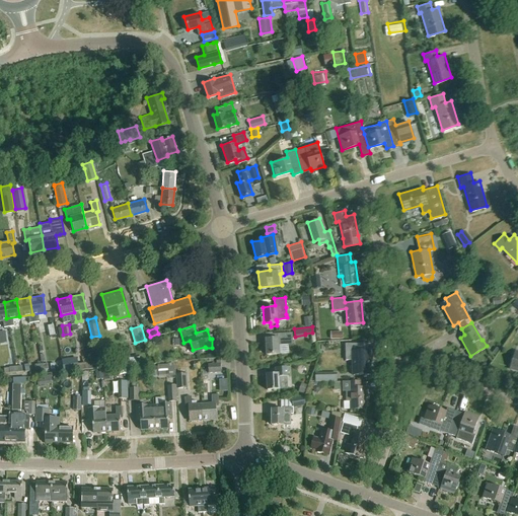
[(278,344),(292,343),(291,332),(276,333),(276,337),(265,338),(266,353),(279,353),(278,344)]
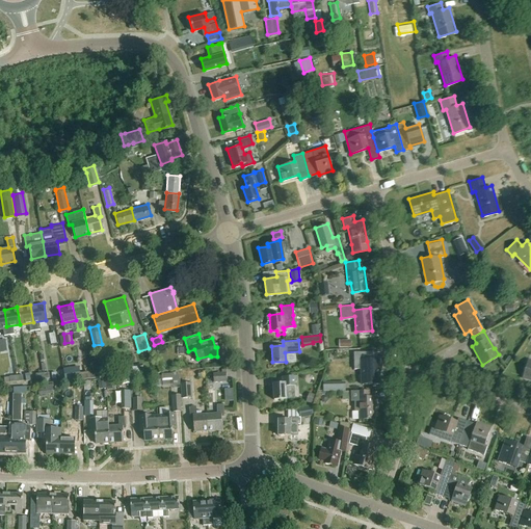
[(353,368),(360,367),(360,374),(362,374),(362,382),(379,382),(378,358),(371,358),(371,350),(353,351),(353,368)]
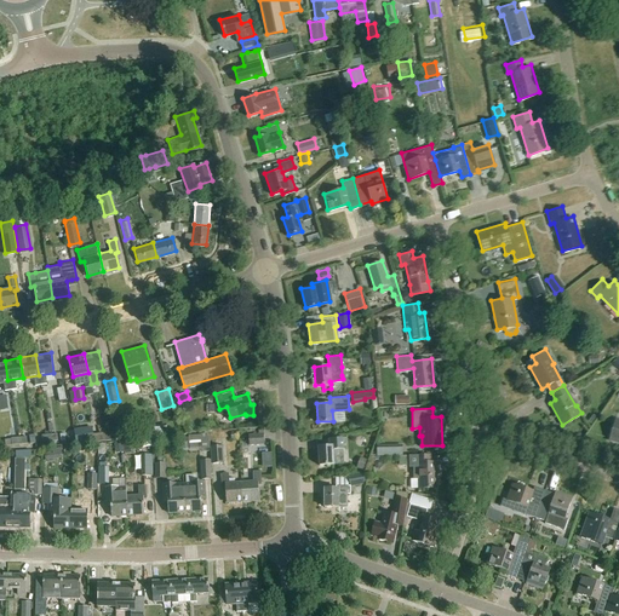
[(618,418),(615,416),(608,438),(618,441),(618,418)]
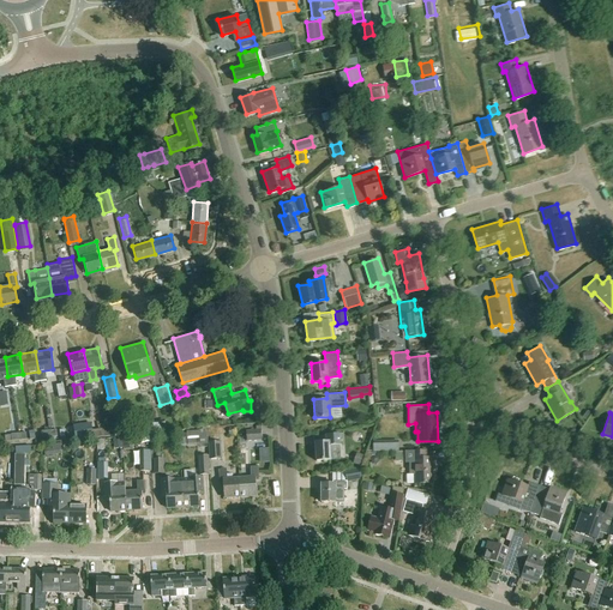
[(112,424),(101,426),(101,434),(119,433),(119,422),(112,423),(112,424)]
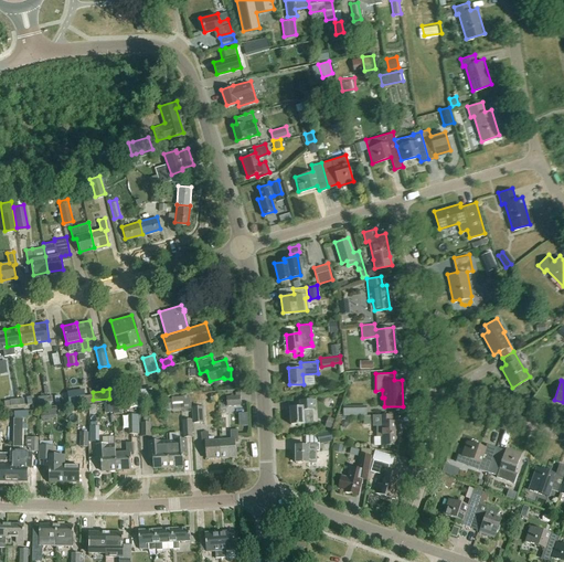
[(67,395),(68,403),(93,400),(93,392),(67,395)]
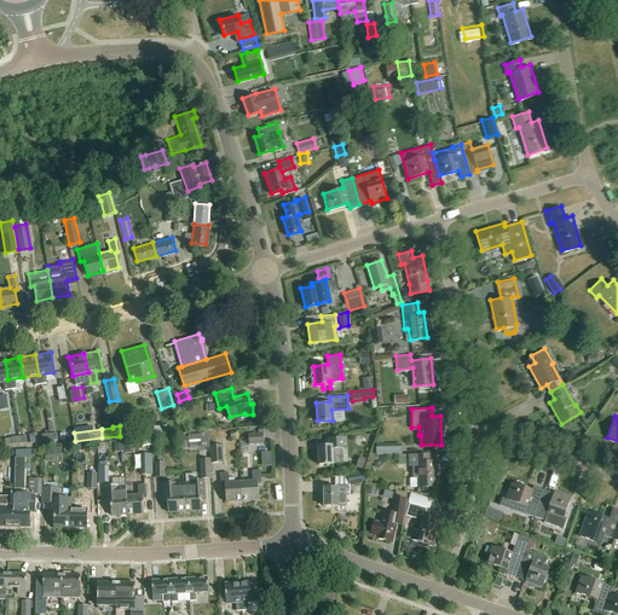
[(247,431),(248,442),(264,440),(263,429),(247,431)]
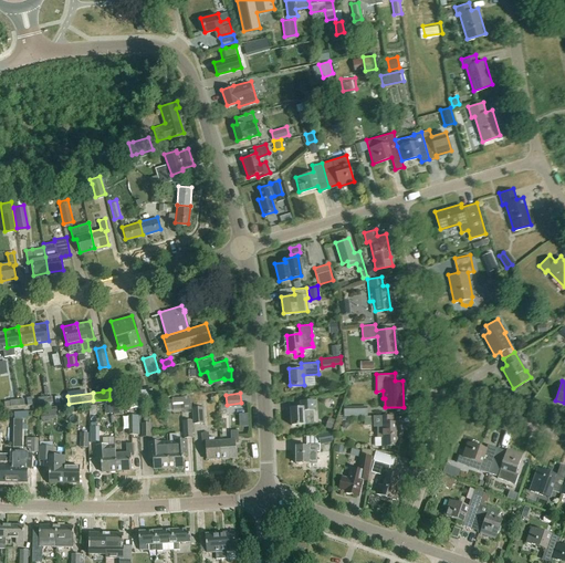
[(171,395),(173,402),(182,400),(182,404),(190,404),(189,394),(171,395)]
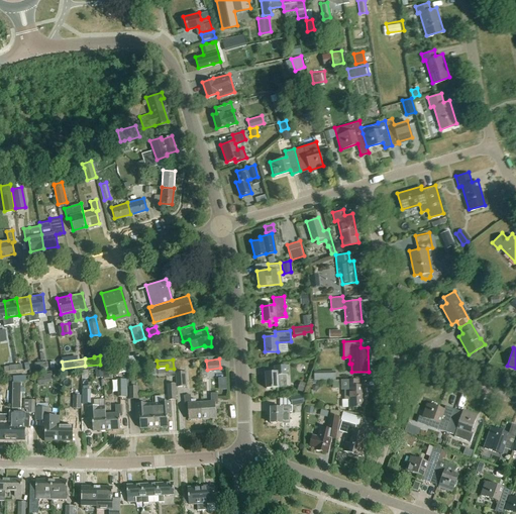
[(277,374),(285,373),(285,365),(274,366),(274,371),(265,372),(266,387),(278,386),(277,374)]
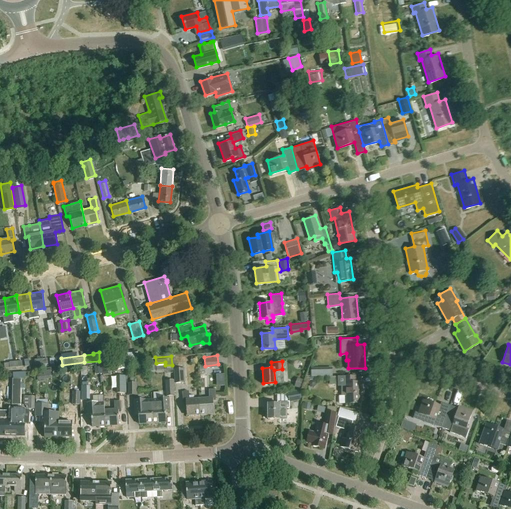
[(314,365),(314,373),(336,373),(336,365),(314,365)]
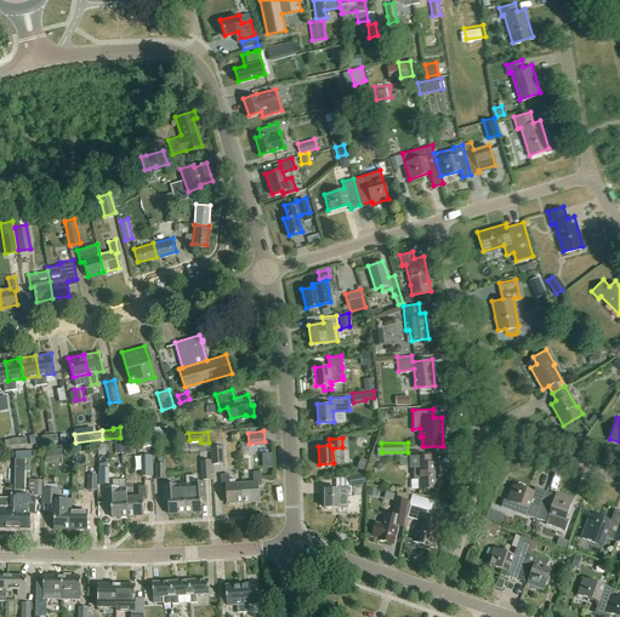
[(47,446),(49,456),(64,453),(63,444),(47,446)]
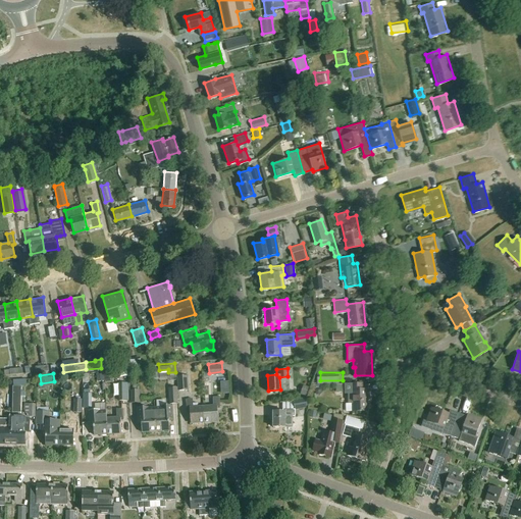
[(176,374),(177,388),(188,388),(188,374),(176,374)]
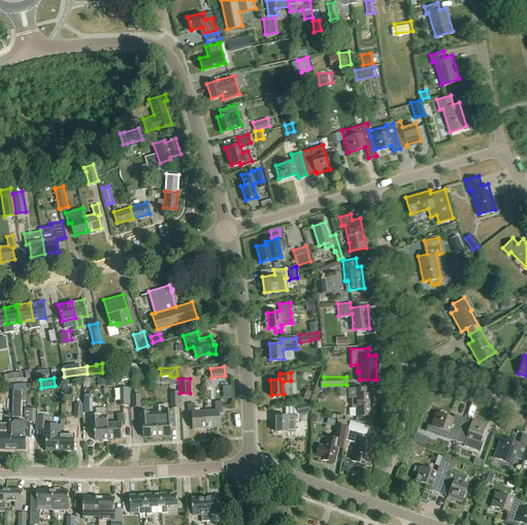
[(235,395),(234,382),(226,383),(226,395),(235,395)]
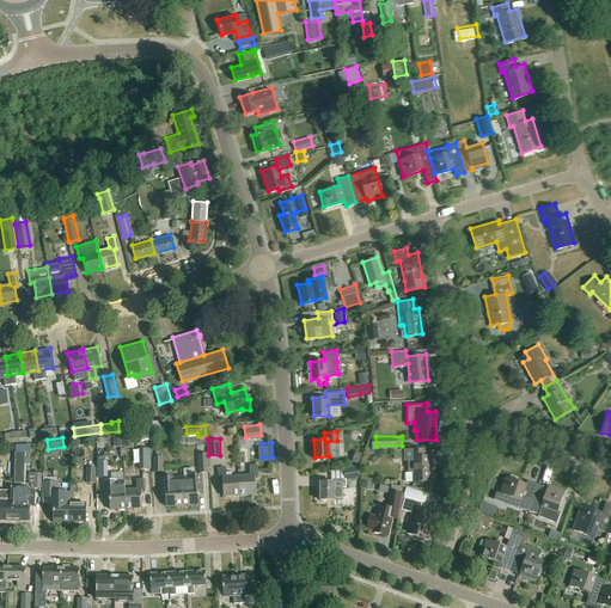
[(413,465),(413,480),(431,480),(431,455),(425,455),(423,447),(408,448),(408,465),(413,465)]
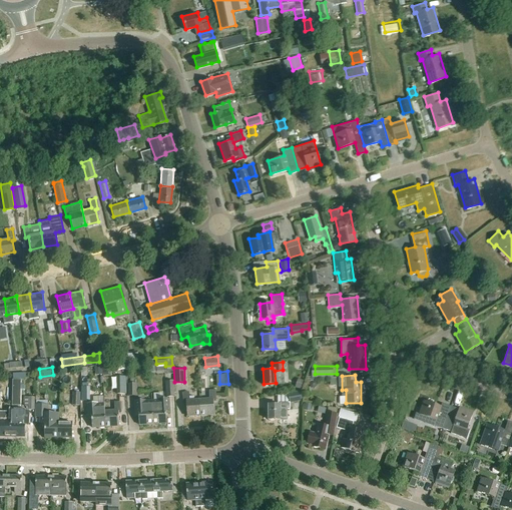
[(127,382),(127,394),(137,394),(137,381),(136,381),(135,381),(135,376),(129,377),(130,382),(127,382)]
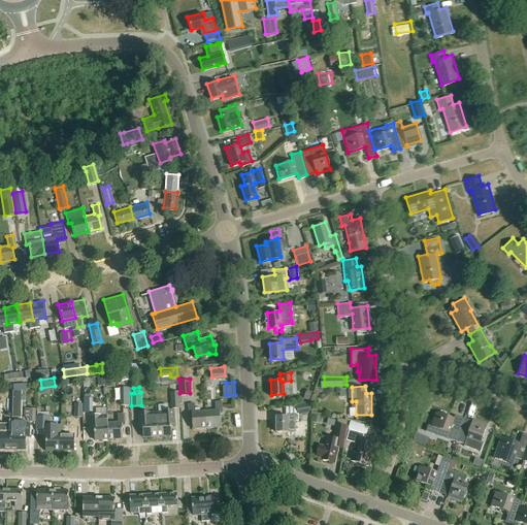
[(306,388),(303,397),(308,398),(311,390),(306,388)]
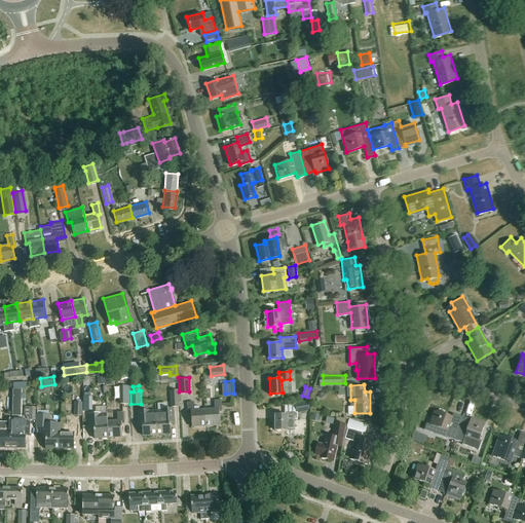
[(170,388),(170,405),(179,405),(178,388),(170,388)]
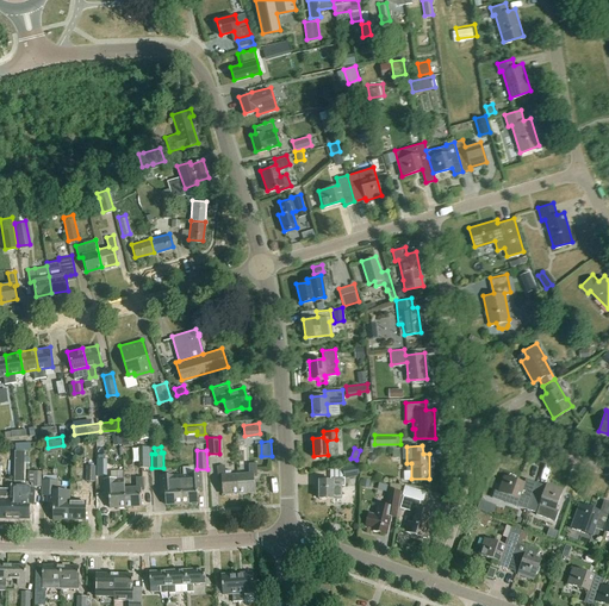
[(248,473),(236,474),(237,491),(254,491),(253,475),(256,474),(255,461),(248,462),(248,473)]
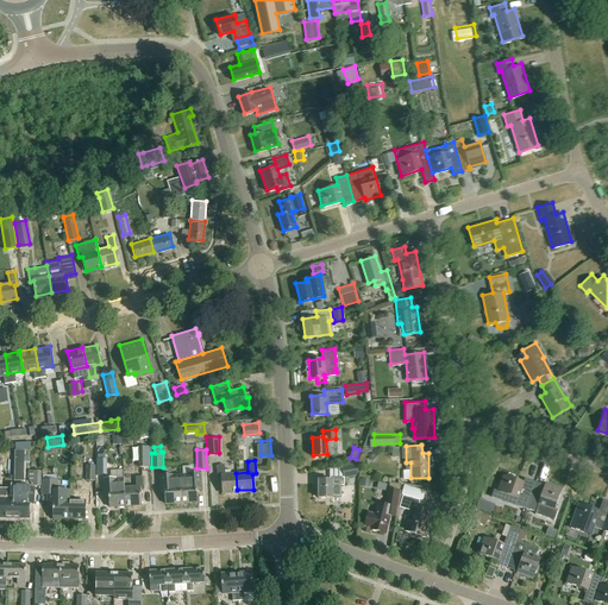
[(86,462),(85,478),(94,479),(94,464),(86,462)]
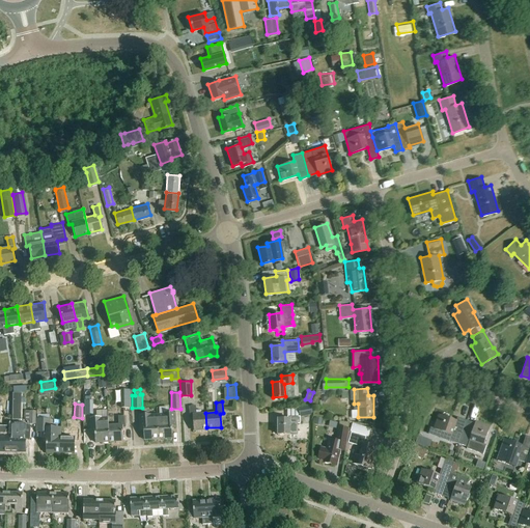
[(195,408),(195,404),(187,405),(189,416),(192,416),(193,428),(206,427),(205,413),(201,413),(200,408),(195,408)]
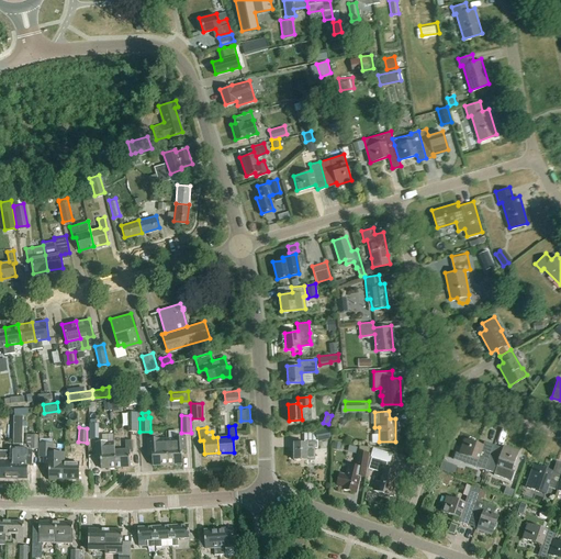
[(328,427),(315,429),(316,438),(331,436),(328,427)]
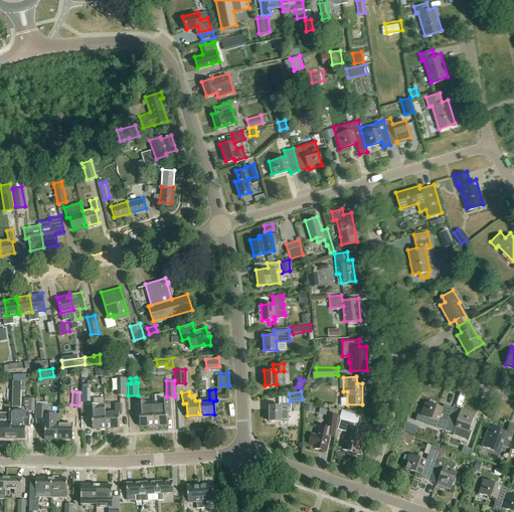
[(27,408),(34,409),(34,396),(24,396),(24,405),(27,405),(27,408)]
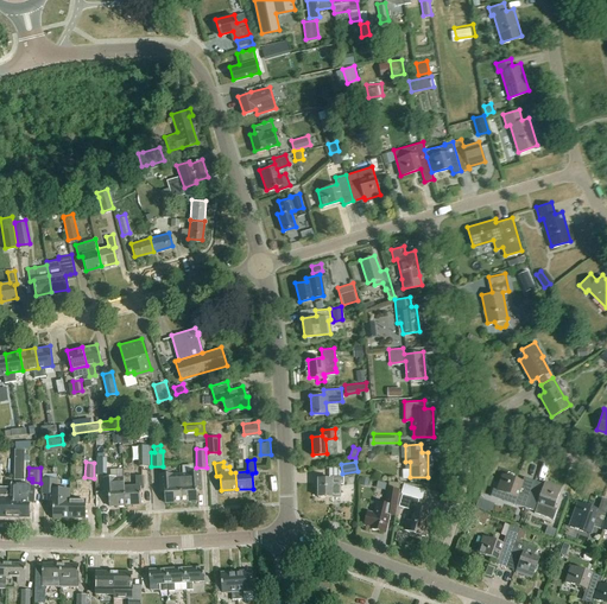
[(164,501),(181,500),(178,471),(159,472),(160,485),(164,485),(164,501)]
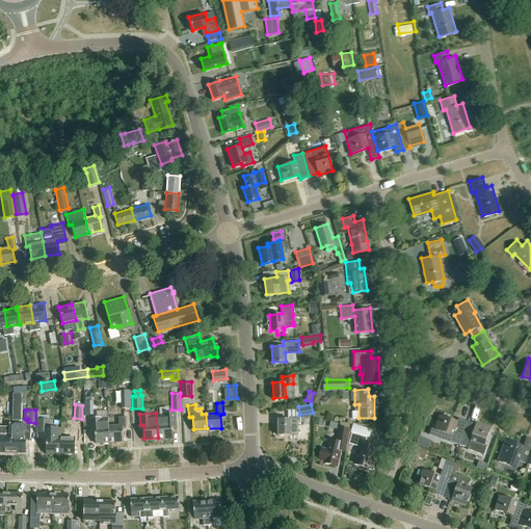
[(156,413),(158,438),(171,438),(170,424),(174,424),(174,413),(156,413)]
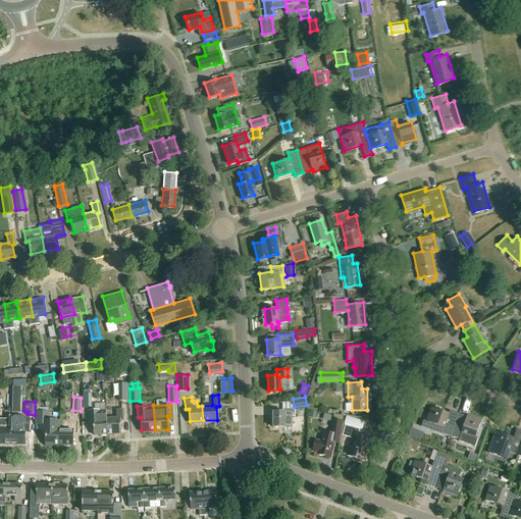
[(443,425),(441,430),(451,434),(458,412),(449,409),(448,412),(430,406),(425,420),(443,425)]
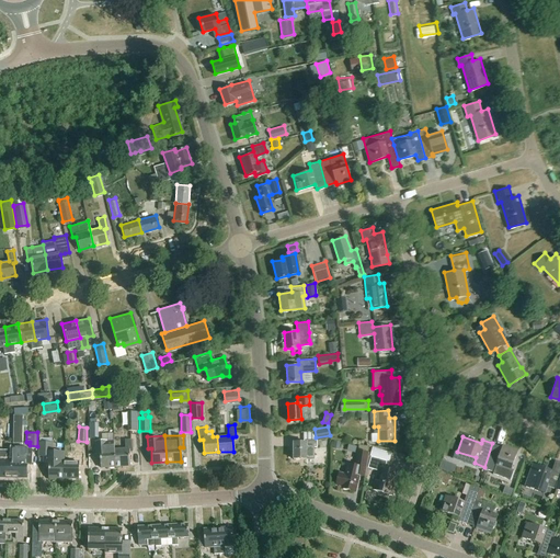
[(125,447),(113,448),(114,465),(129,464),(128,451),(132,451),(130,437),(124,437),(125,447)]
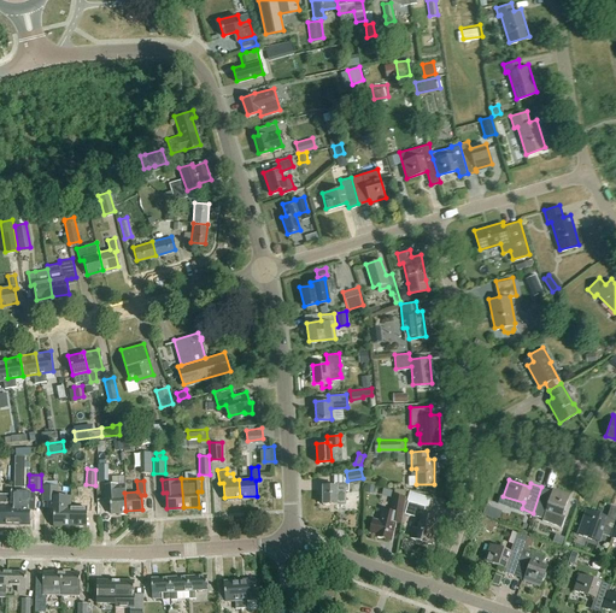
[(124,493),(124,482),(105,483),(106,496),(109,496),(110,511),(125,511),(124,493)]
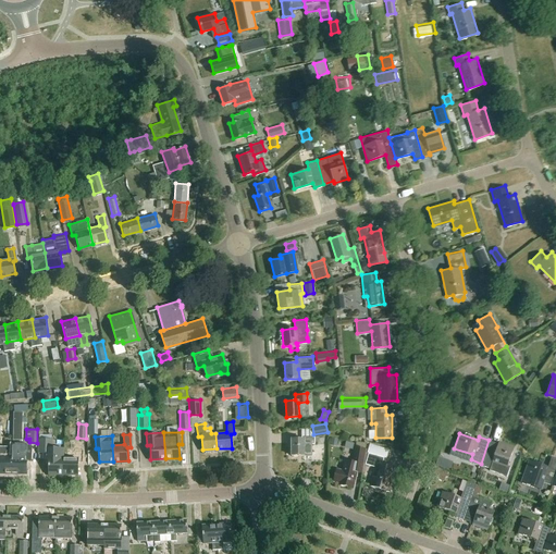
[(312,454),(312,443),(313,443),(313,435),(300,435),(300,439),(291,438),(291,454),(312,454)]
